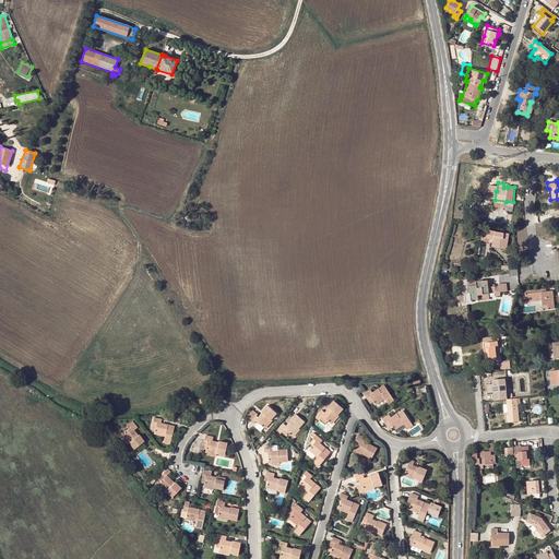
[(509,234),(483,229),(482,238),(494,240),(492,247),(507,249),(509,234)]
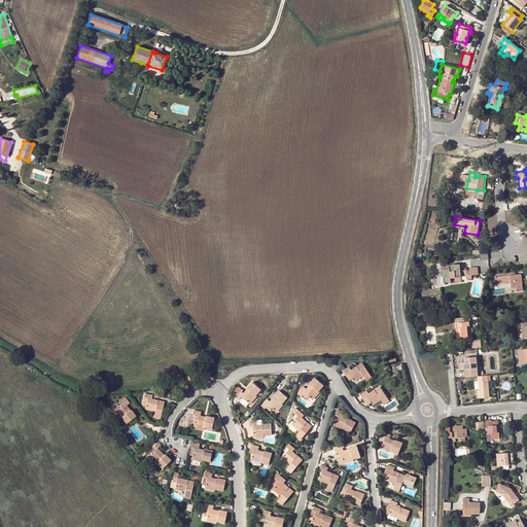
[(442,270),(442,276),(437,277),(438,279),(438,285),(445,285),(445,283),(452,282),(451,279),(461,277),(466,277),(467,279),(471,279),(471,275),(470,276),(470,275),(470,270),(466,271),(460,271),(459,265),(455,265),(449,266),(449,270),(446,270),(446,267),(443,268),(444,270),(442,270)]
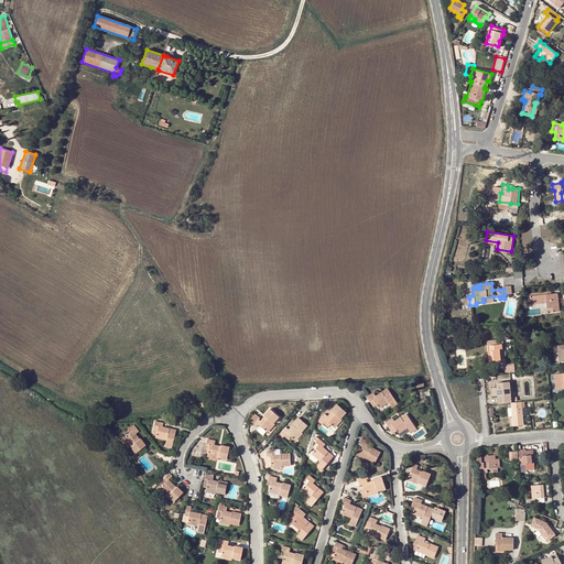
[(503,295),(505,294),(511,294),(510,285),(502,286),(503,289),(503,294),(503,295)]
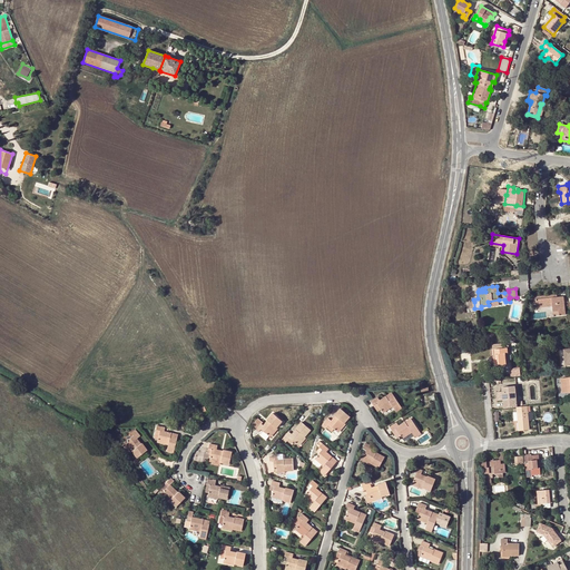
[(557,297),(536,300),(537,307),(552,305),(553,312),(558,311),(559,315),(566,315),(563,297),(557,297)]
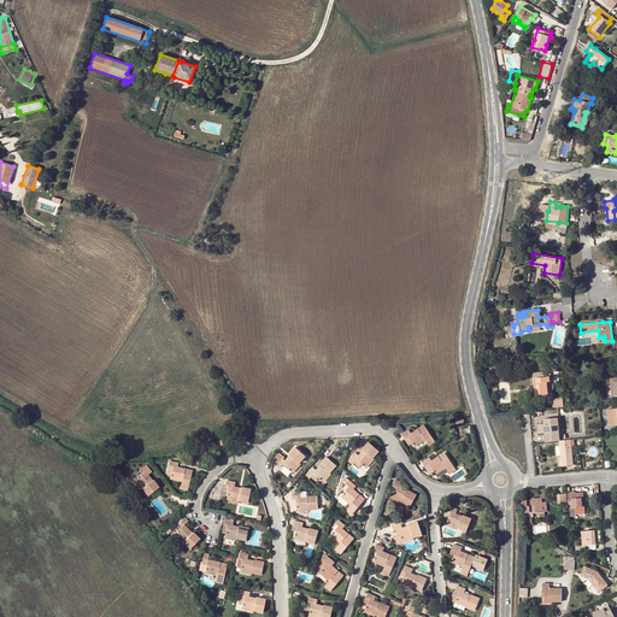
[(533,372),(533,378),(536,378),(538,389),(533,389),(534,395),(547,395),(547,392),(552,392),(552,382),(550,382),(550,377),(551,377),(551,372),(547,372),(546,372),(533,372)]
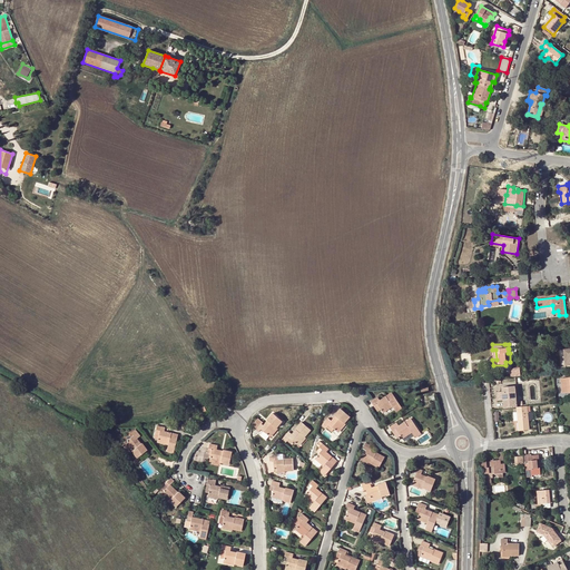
[(520,367),(510,369),(511,377),(521,376),(520,367)]
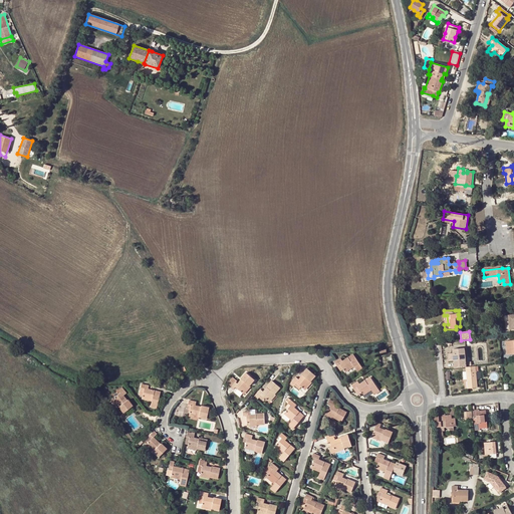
[(453,353),(452,353),(453,360),(454,368),(466,367),(464,347),(453,349),(453,353)]
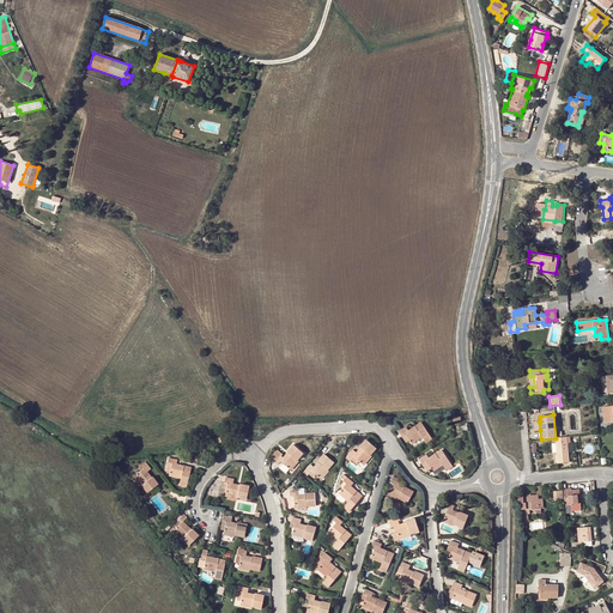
[(399,432),(401,436),(405,434),(408,441),(411,444),(422,437),(426,443),(432,439),(422,423),(408,431),(406,428),(399,432)]
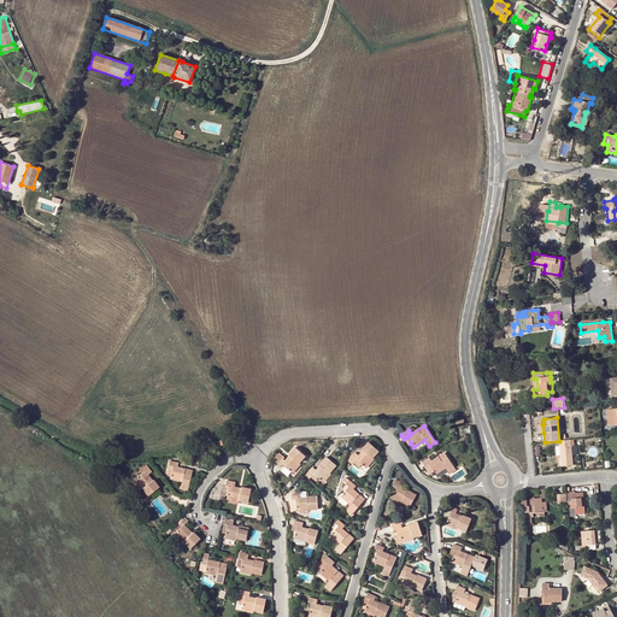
[(574,439),(559,441),(560,446),(560,456),(562,466),(573,465),(571,446),(574,446),(574,439)]
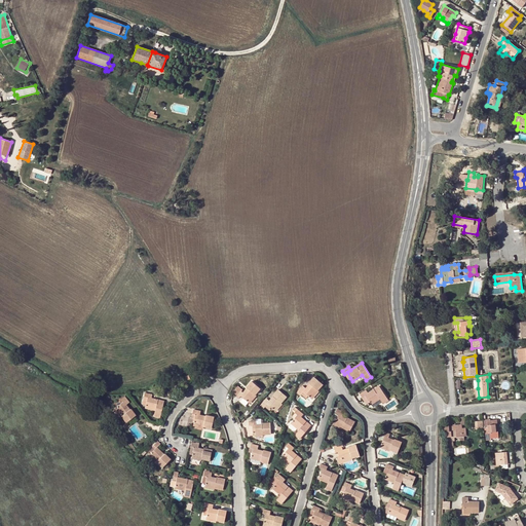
[(300,396),(301,395),(303,392),(306,396),(310,399),(317,390),(323,384),(313,377),(308,383),(309,383),(305,388),(302,386),(296,392),(300,396)]
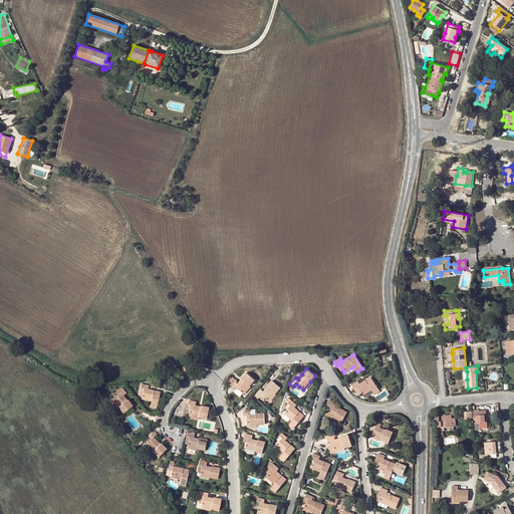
[(235,388),(242,394),(249,386),(254,380),(245,372),(241,378),(241,379),(237,383),(234,381),(229,387),(233,390),(235,388)]
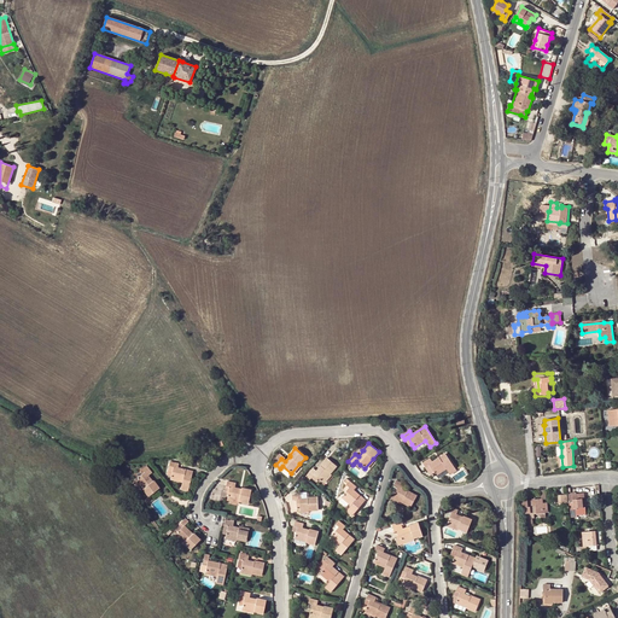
[(430,459),(423,464),(425,467),(429,465),(436,476),(445,470),(450,474),(456,471),(445,454),(432,462),(430,459)]
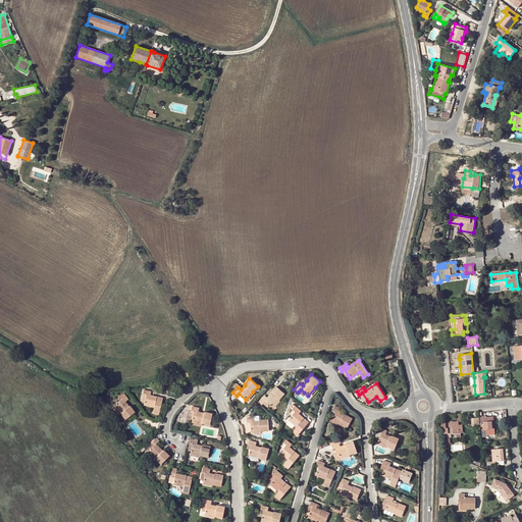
[(261,406),(262,404),(265,401),(268,405),(272,408),(278,400),(283,394),(275,386),(270,394),(267,398),(264,396),(258,403),(261,406)]
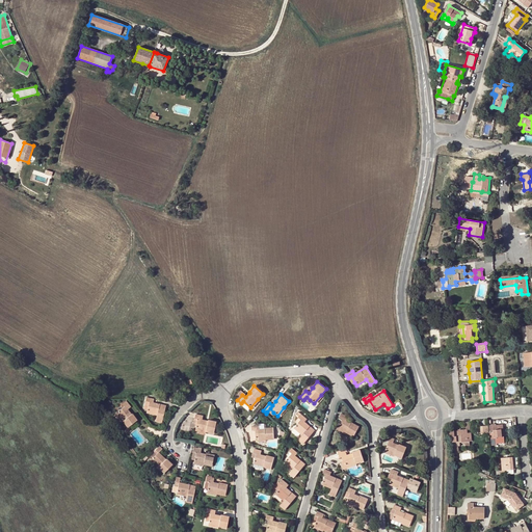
[(147,397),(145,402),(149,402),(148,408),(147,413),(157,415),(155,421),(162,423),(165,405),(160,404),(153,402),(154,399),(147,397)]
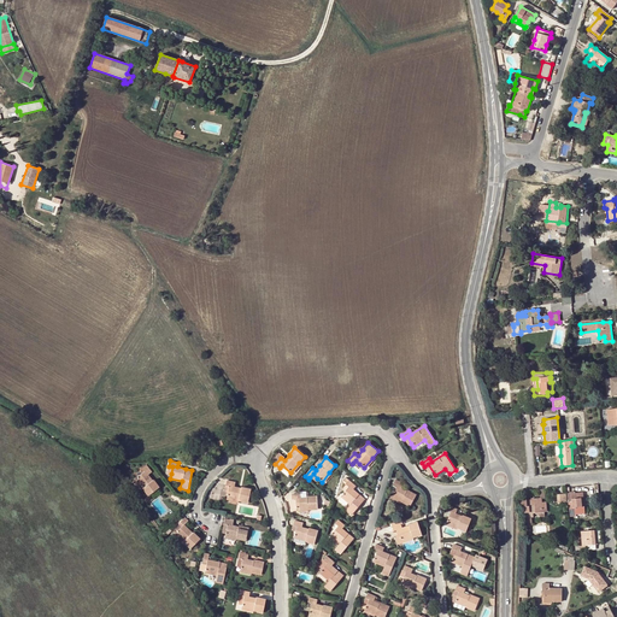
[(145,471),(135,479),(142,488),(148,495),(159,487),(153,480),(152,481),(147,475),(152,471),(146,465),(142,468),(145,471)]
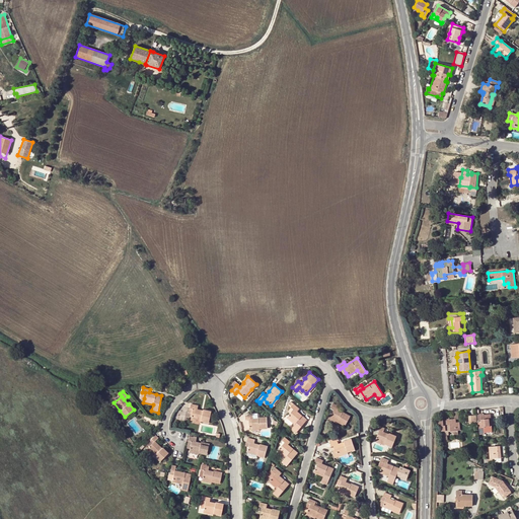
[(293,411),(291,414),(287,418),(295,425),(291,429),(295,433),(306,421),(297,412),(299,409),(291,401),(288,405),(291,408),(293,411)]
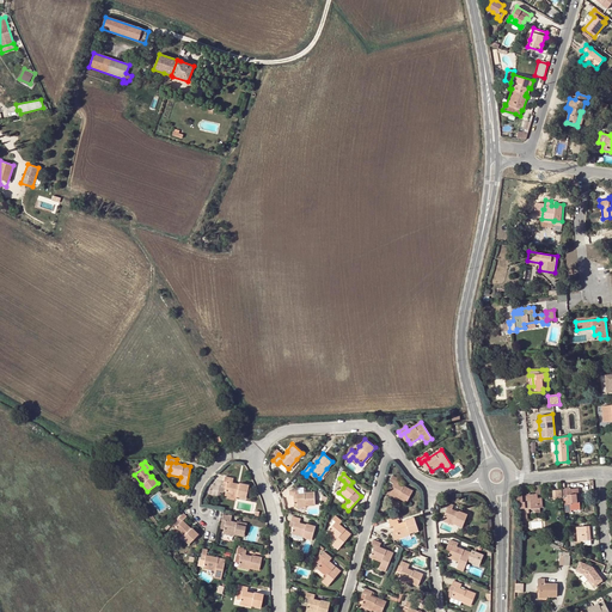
[(227,483),(225,494),(236,496),(245,499),(248,485),(239,483),(239,484),(232,483),(233,478),(225,476),(224,482),(227,483)]
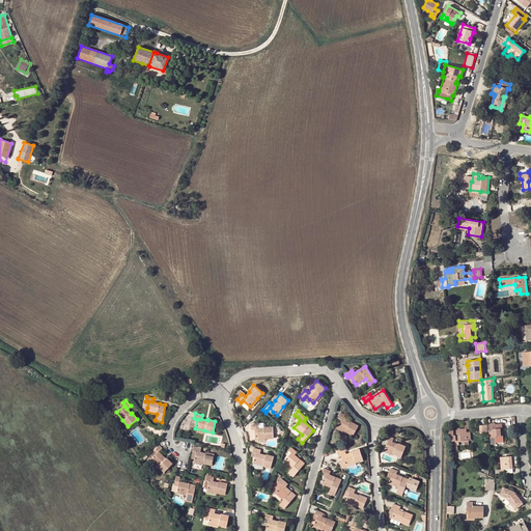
[(341,419),(336,427),(345,432),(353,436),(358,426),(351,422),(350,423),(345,420),(347,416),(340,413),(338,417),(341,419)]
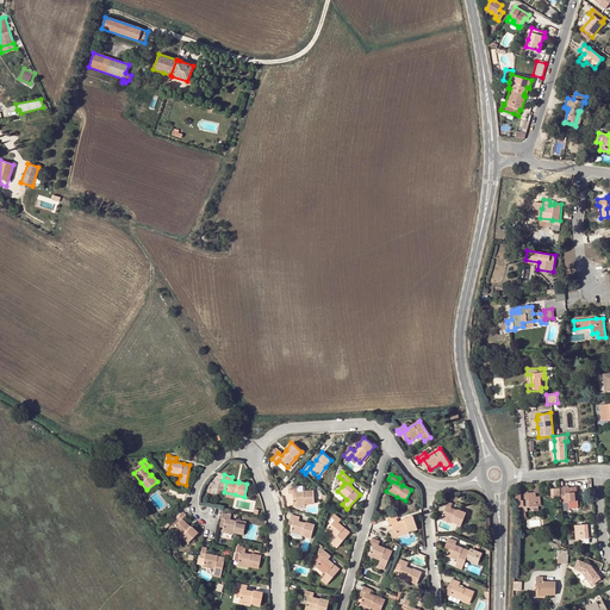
[(568,491),(568,487),(568,486),(561,487),(562,496),(560,497),(561,503),(564,503),(564,510),(568,510),(568,509),(578,508),(577,502),(572,502),(571,491),(568,491)]
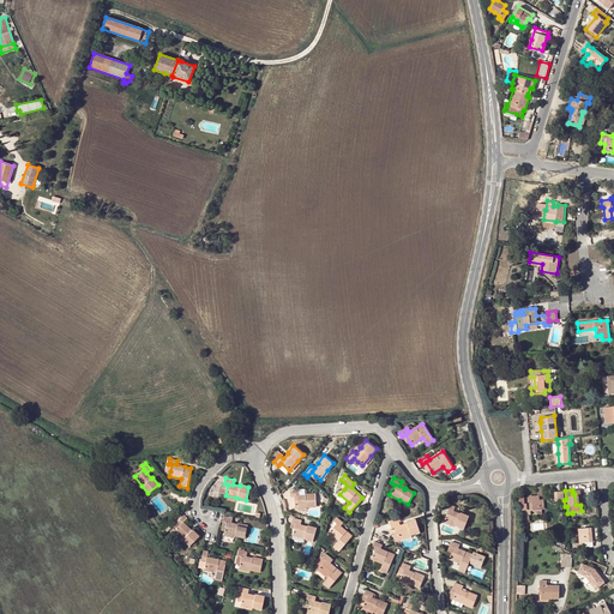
[(294,497),(295,509),(306,507),(315,506),(315,494),(306,494),(306,495),(299,497),(299,492),(290,492),(290,497),(294,497)]
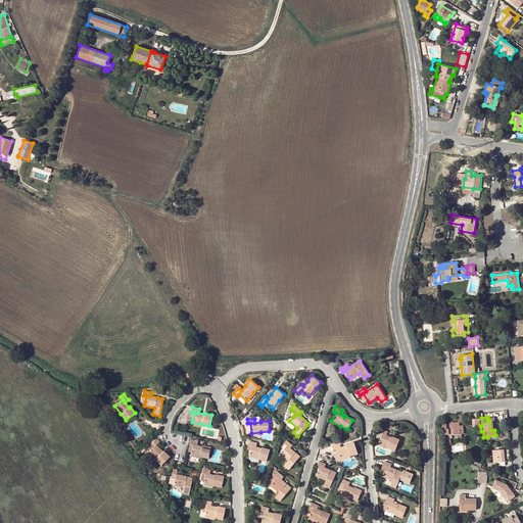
[(480,426),(479,419),(472,420),(473,427),(480,426)]
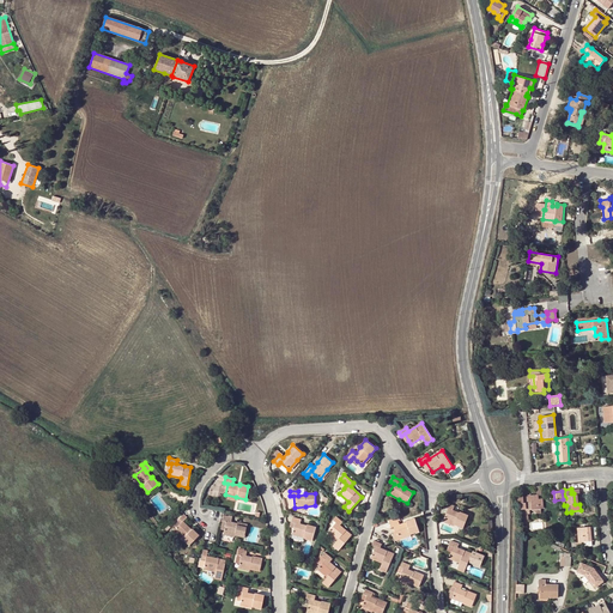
[(536,499),(535,495),(530,496),(530,497),(522,497),(522,496),(517,496),(519,503),(520,503),(521,522),(528,521),(527,515),(532,514),(532,510),(540,509),(544,509),(542,499),(538,499),(536,499)]
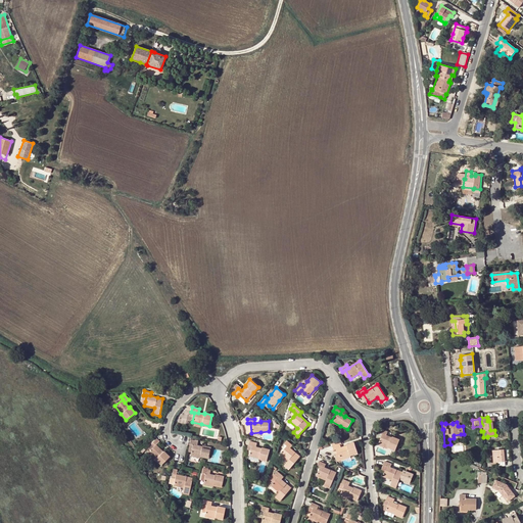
[(381,429),(379,433),(382,434),(380,438),(378,443),(388,447),(395,450),(399,440),(392,437),(391,438),(386,435),(387,432),(381,429)]
